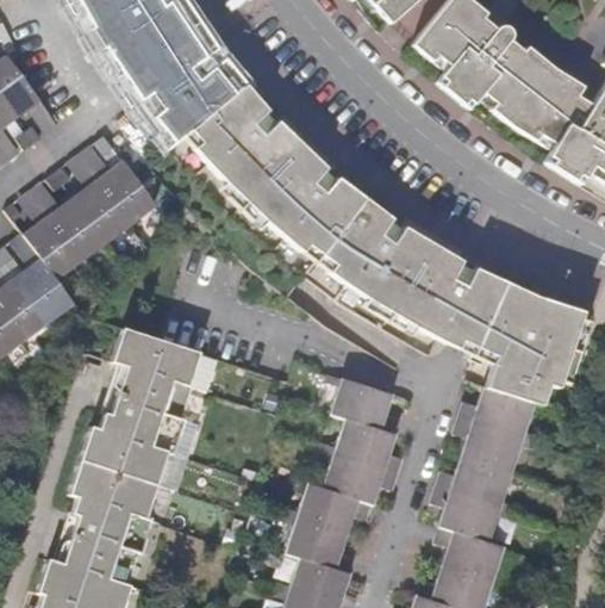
[(70,0),(88,29),(111,16),(120,32),(99,48),(119,78),(200,22),(185,0),(70,0)]
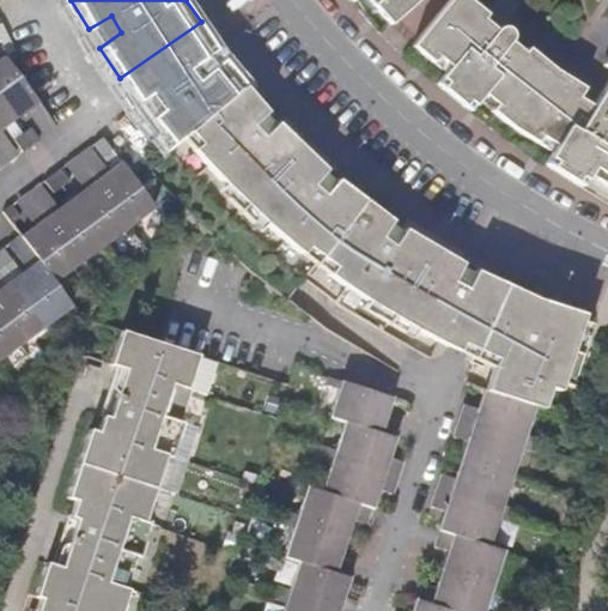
[(374,0),(395,24),(421,0),(374,0)]
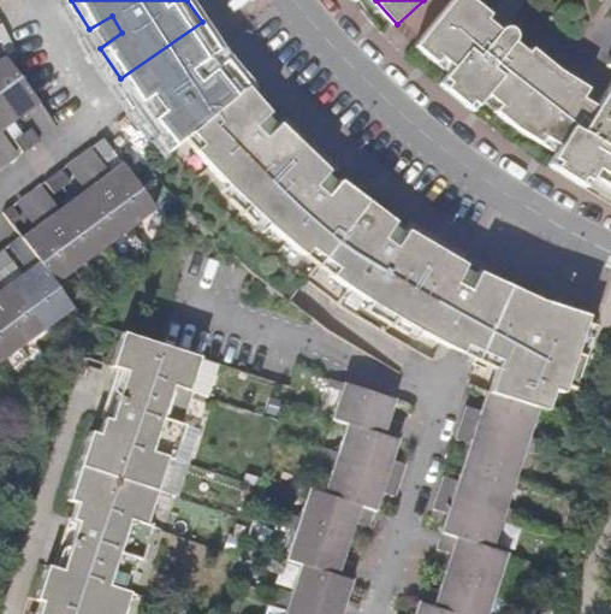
[(610,89),(600,106),(585,96),(591,87),(561,69),(535,47),(529,53),(516,41),(521,36),(522,34),(522,30),(520,27),(517,24),(512,24),(508,25),(503,30),(490,18),(493,13),(476,0),(455,0),(419,46),(452,74),(449,78),(482,106),(487,101),(522,130),(559,153),(597,175),(610,183),(610,89)]
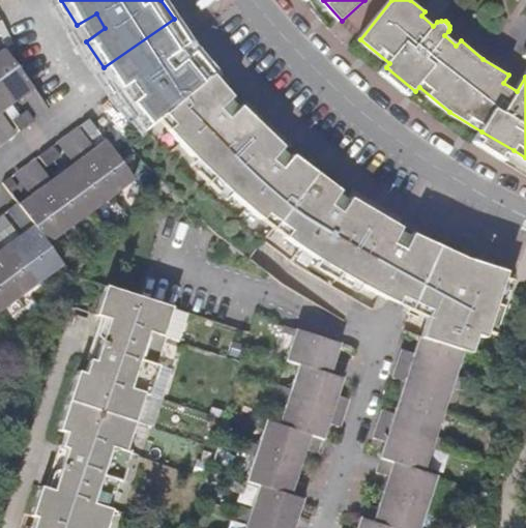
[(77,25),(86,41),(105,28),(96,13),(77,25)]
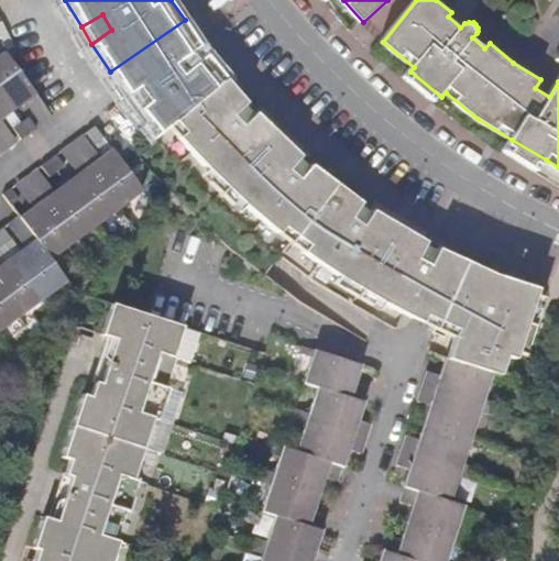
[(0,28),(11,48),(12,47),(21,43),(6,17),(0,20),(0,28)]
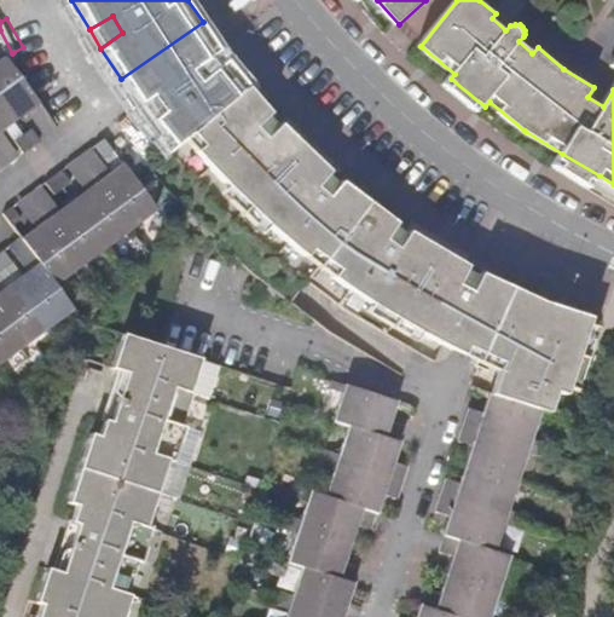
[(129,90),(138,102),(220,47),(210,33),(203,22),(121,79),(129,90)]
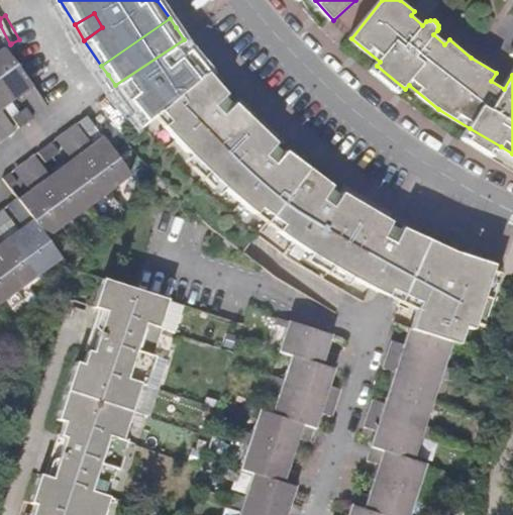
[(184,39),(115,85),(145,123),(163,109),(210,71),(207,68),(184,39)]
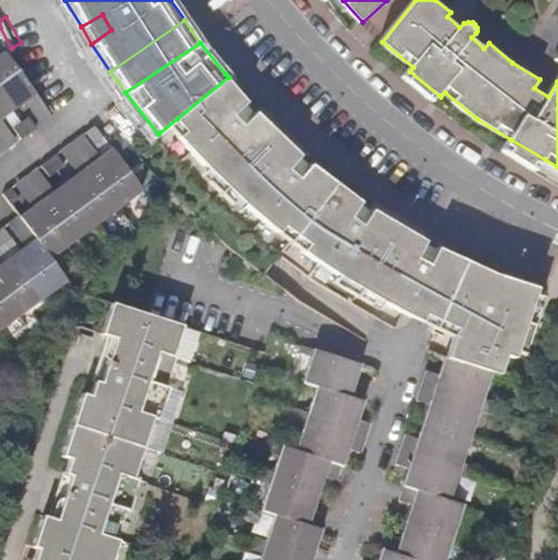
[(0,119),(3,116),(8,113),(25,136),(31,131),(38,125),(31,114),(23,120),(14,108),(26,99),(38,89),(7,47),(0,52),(0,119)]
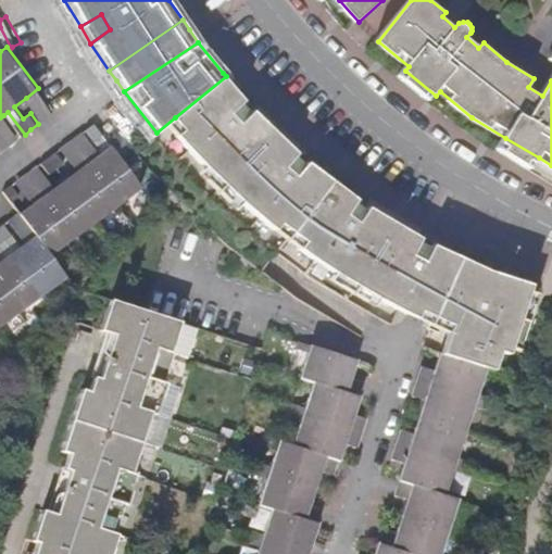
[(400,305),(421,316),(449,249),(435,242),(431,246),(403,229),(355,199),(358,197),(306,160),(304,162),(270,127),(241,100),(245,97),(226,76),(175,117),(183,127),(178,133),(210,166),(238,194),(276,227),(284,221),(306,238),(301,246),(318,259),(351,280),(378,294),(400,305)]
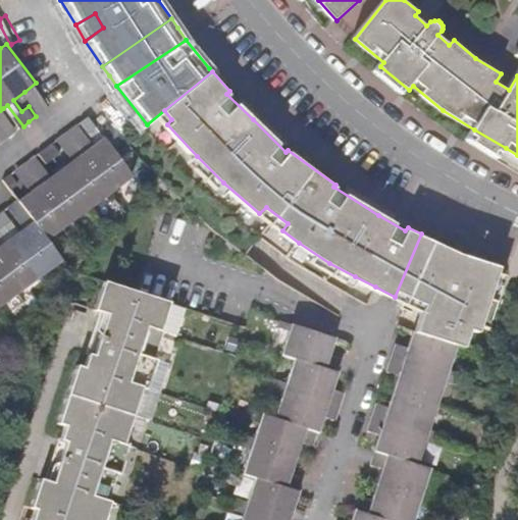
[(38,82),(36,83),(24,92),(40,113),(53,103),(38,82)]
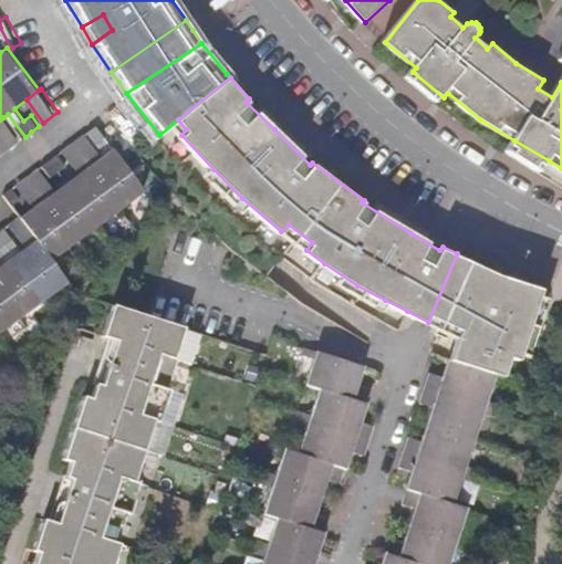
[(21,139),(3,117),(0,119),(0,136),(9,148),(21,139)]
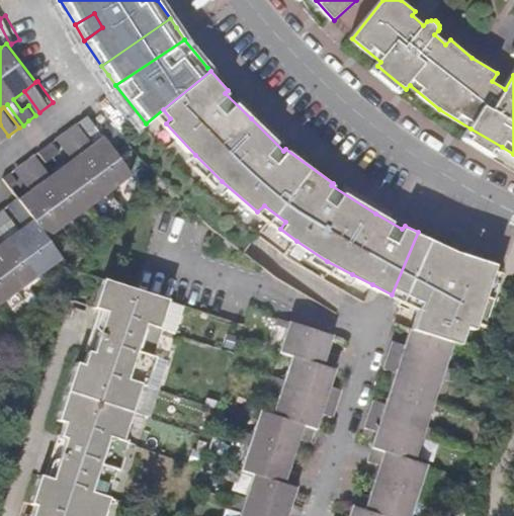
[(97,123),(90,113),(82,119),(89,129),(97,123)]
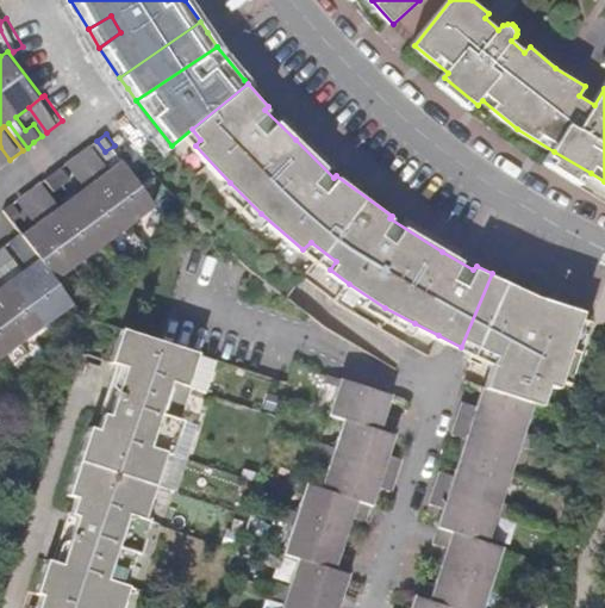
[(110,167),(93,144),(83,150),(80,154),(98,177),(110,167)]
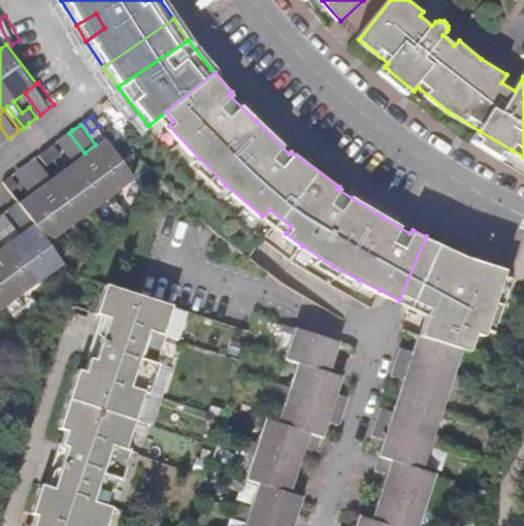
[(60,139),(75,160),(85,153),(69,133),(60,139)]
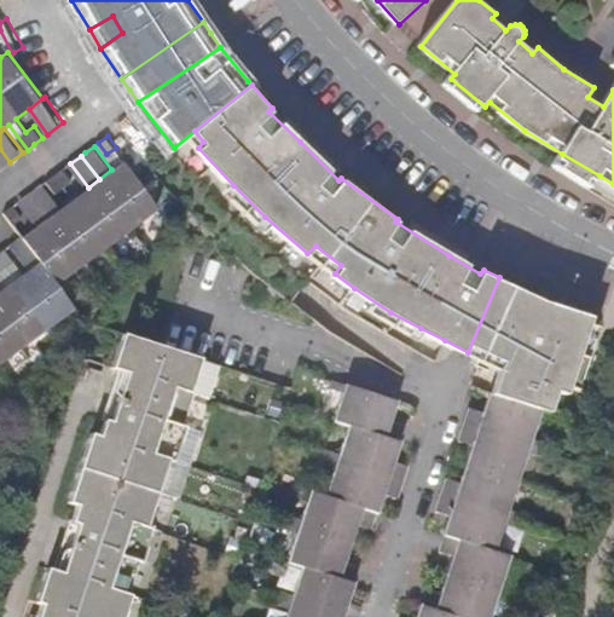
[(0,362),(76,305),(58,282),(160,207),(125,160),(111,169),(99,179),(88,188),(63,206),(48,217),(36,225),(24,235),(41,259),(29,267),(4,287),(0,288),(0,362)]
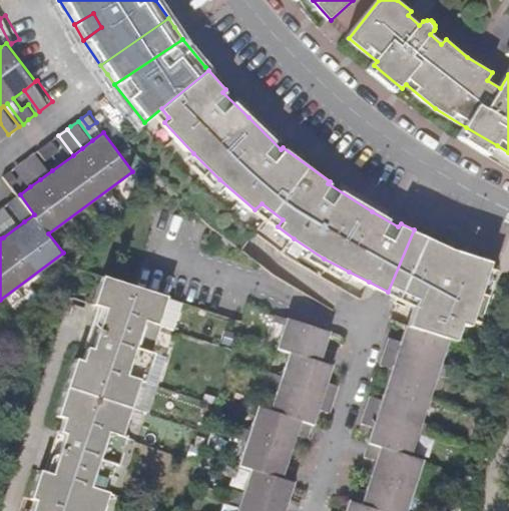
[(46,144),(40,149),(48,158),(61,148),(54,138),(46,144)]
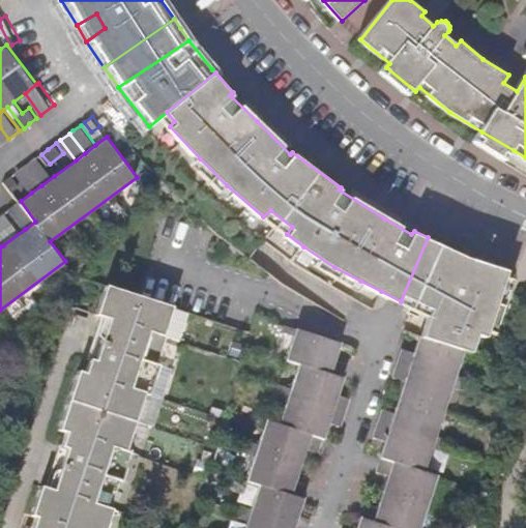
[(38,155),(27,165),(41,185),(54,176),(38,155)]
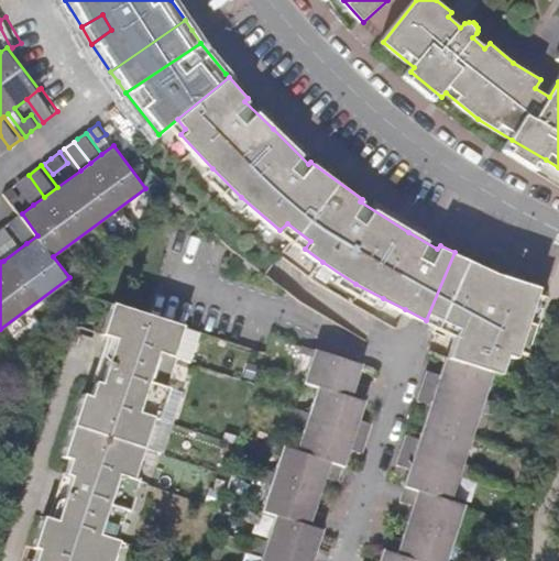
[(18,183),(33,205),(44,197),(29,175),(18,183)]
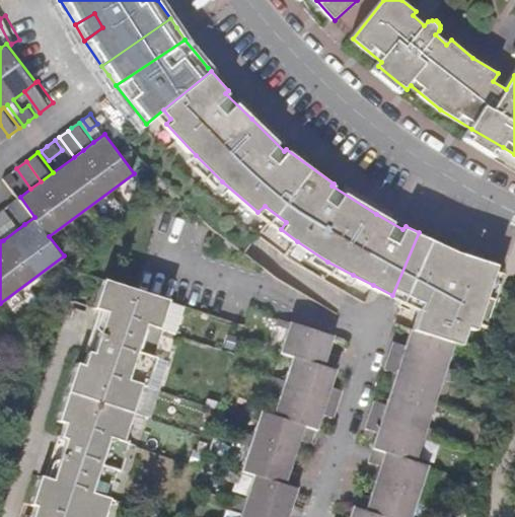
[(13,170),(4,177),(12,187),(20,179),(13,170)]
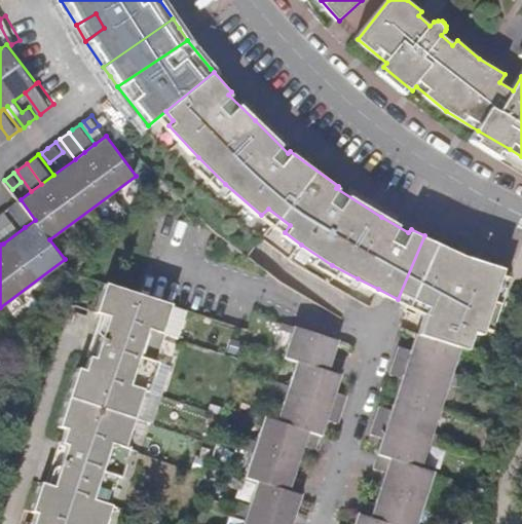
[(10,207),(25,227),(35,220),(21,199),(10,207)]
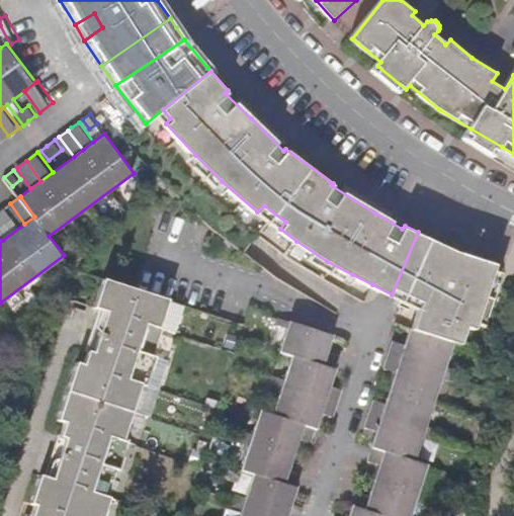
[(5,205),(0,209),(0,226),(14,217),(5,205)]
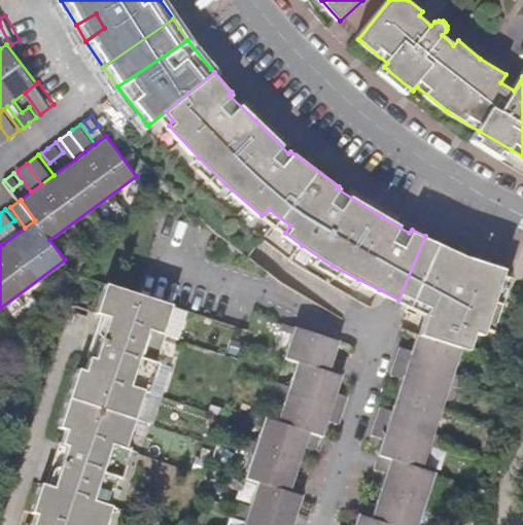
[(412,299),(429,307),(449,247),(429,238),(425,236),(398,300),(401,301),(409,305),(412,299)]
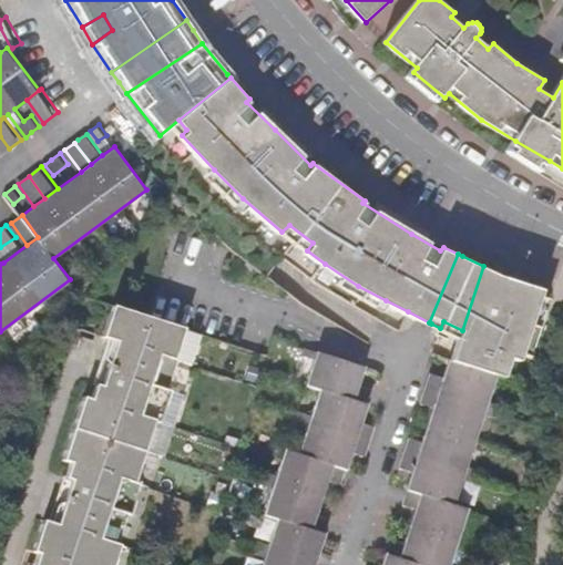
[(483,266),(462,330),(460,337),(481,345),(476,365),(499,372),(507,376),(513,355),(521,358),(544,287),(525,281),(503,275),(483,266)]
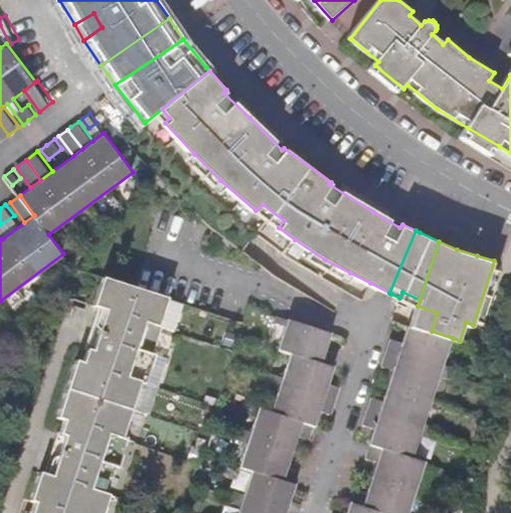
[(160,326),(170,296),(106,275),(96,303),(100,305),(87,345),(90,347),(84,361),(77,358),(68,387),(59,414),(66,417),(61,432),(58,431),(44,472),(40,471),(32,499),(37,501),(33,512),(105,512),(111,494),(109,493),(118,463),(121,462),(129,438),(125,436),(144,379),(147,381),(157,353),(154,352),(163,327),(160,326)]
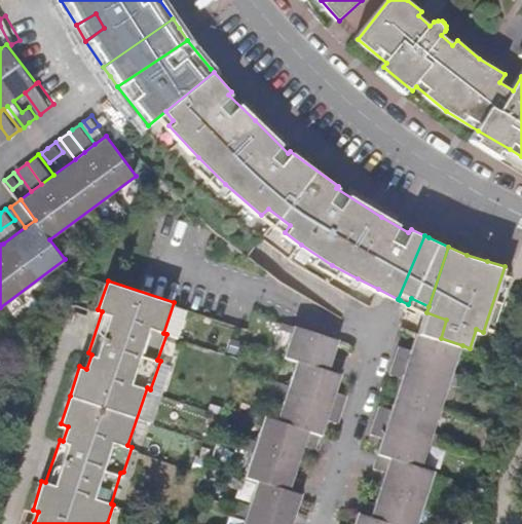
[(335,354),(340,339),(294,324),(285,353),(297,358),(290,381),(278,378),(274,389),(286,394),(277,417),(265,413),(257,438),(246,434),(241,447),(254,451),(246,474),(258,478),(251,501),(238,498),(234,512),(247,516),(244,523),(306,523),(310,513),(299,509),(304,493),(302,493),(307,479),(296,475),(301,459),(306,443),(318,447),(323,432),(324,433),(328,417),(341,420),(345,407),(350,393),(338,388),(343,372),(347,359),(335,354)]
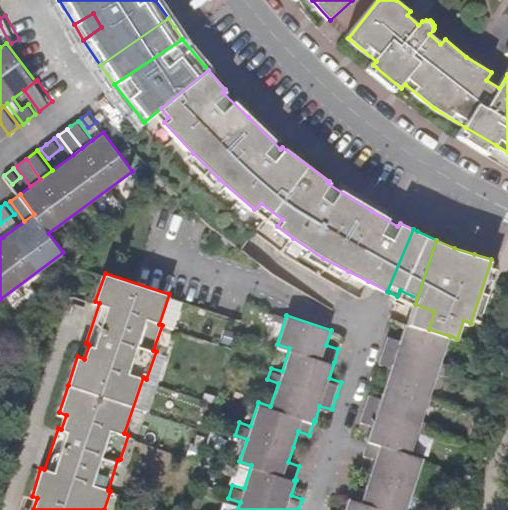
[(443,359),(450,336),(429,329),(405,322),(400,336),(390,333),(385,347),(380,361),(391,365),(386,380),(381,395),(370,391),(366,405),(361,420),(372,424),(368,439),(369,439),(364,453),(375,456),(370,472),(365,486),(355,483),(351,497),(349,496),(343,509),(336,509),(332,508),(331,509),(406,509),(412,492),(425,496),(429,485),(417,480),(425,457),(412,453),(420,430),(432,433),(435,422),(423,418),(438,371),(451,375),(454,363),(443,359)]
